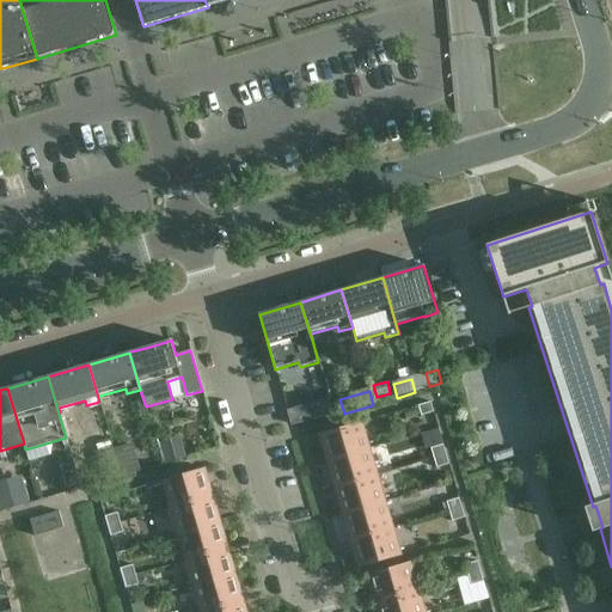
[(475,398),(489,461),(509,457),(494,393),(475,398)]
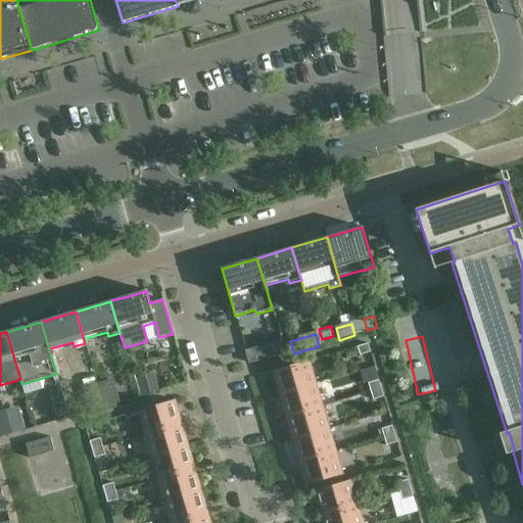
[(368,343),(358,347),(360,355),(371,352),(368,343)]
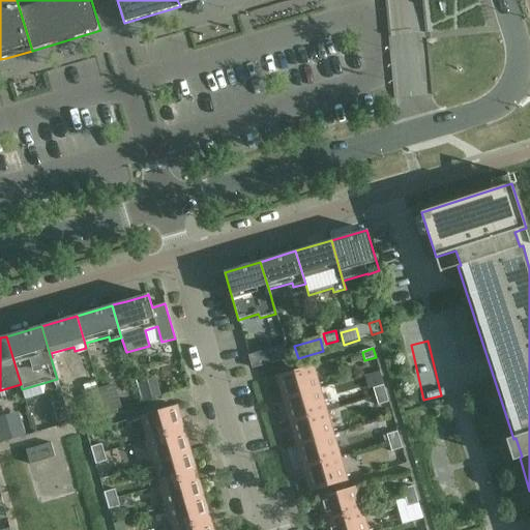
[(265,365),(261,352),(249,356),(253,370),(265,365)]
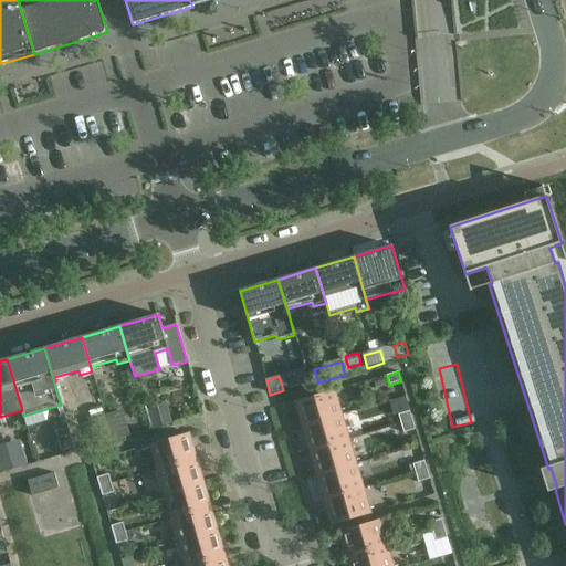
[(304,427),(341,416),(334,392),(335,392),(335,390),(295,402),(295,404),(296,404),(304,427)]
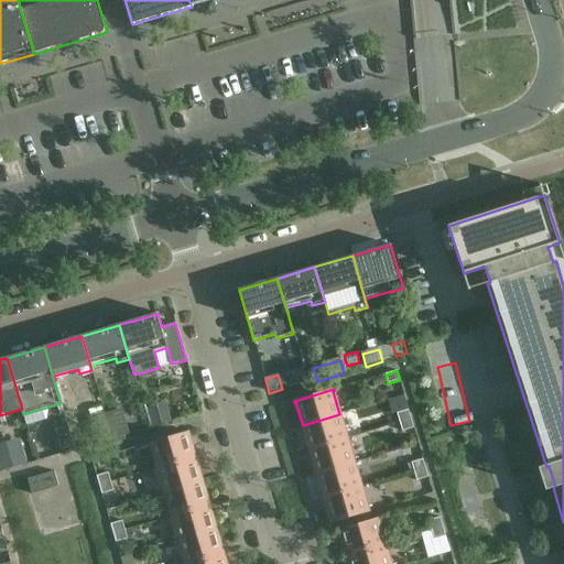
[(164,404),(150,408),(154,423),(169,419),(164,404)]
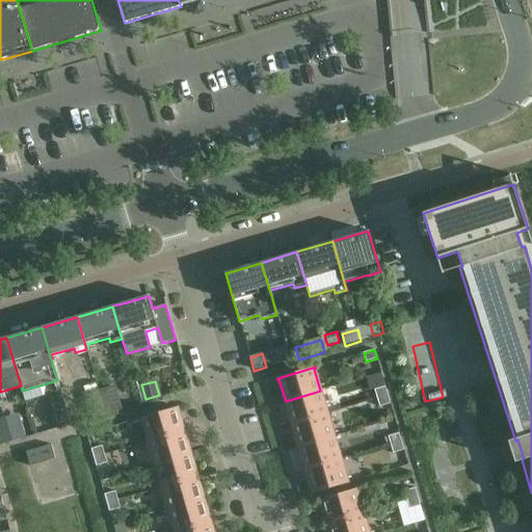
[(112,386),(99,390),(106,414),(120,409),(112,386)]
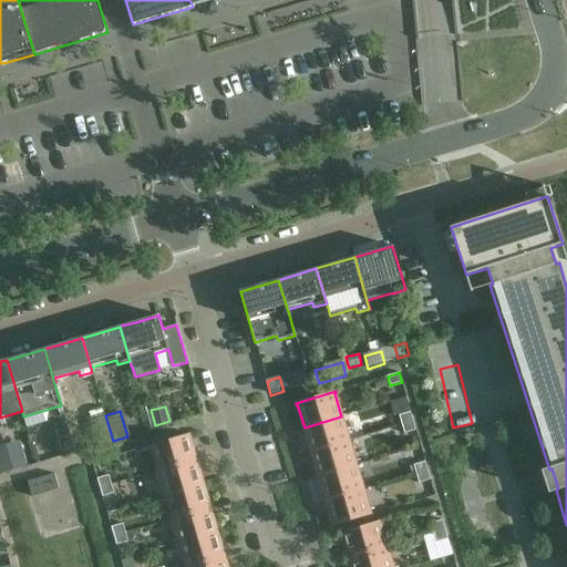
[(402,424),(413,421),(411,412),(399,415),(402,424)]
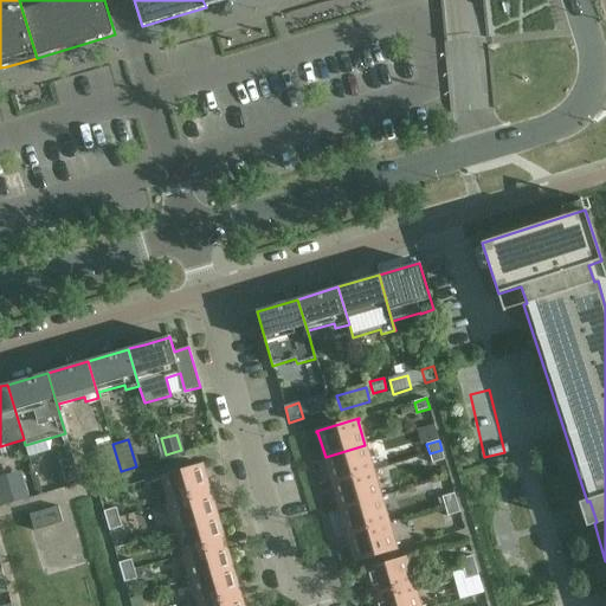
[(113,444),(97,449),(105,476),(121,471),(113,444)]
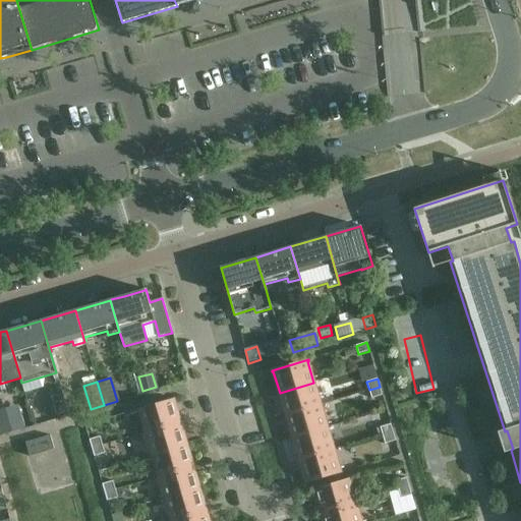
[(280,393),(286,415),(321,405),(313,383),(280,393)]
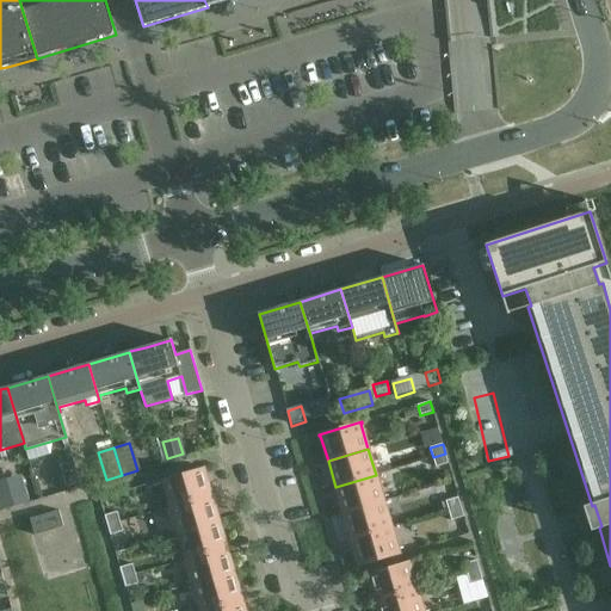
[(445,454),(433,457),(436,468),(449,464),(445,454)]
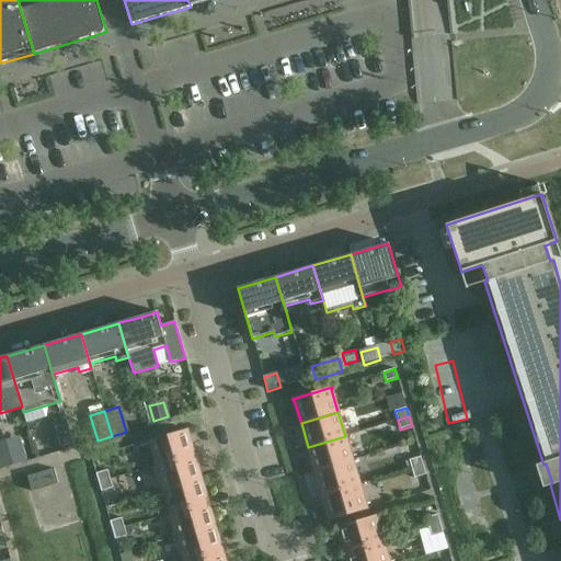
[(55,427),(60,446),(73,443),(68,424),(55,427)]
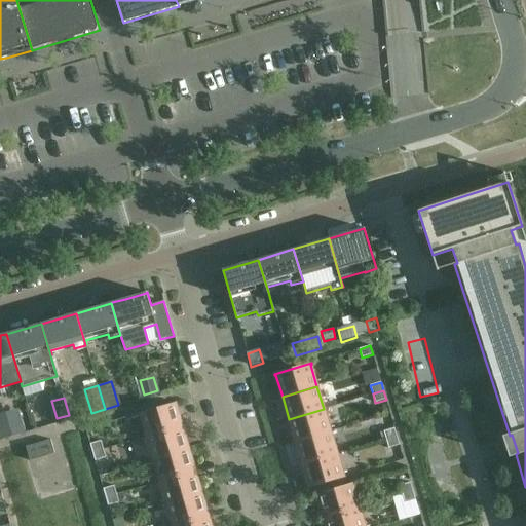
[(147,437),(182,426),(175,405),(177,405),(176,403),(139,414),(140,415),(141,415),(147,437)]
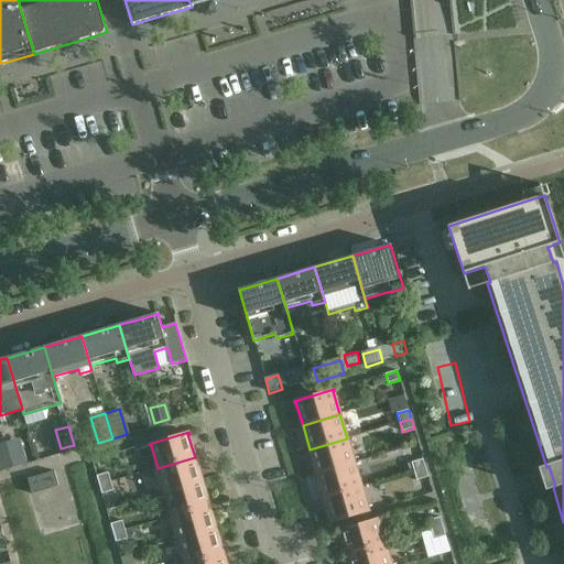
[(347,438),(310,449),(316,474),(354,463),(347,438)]
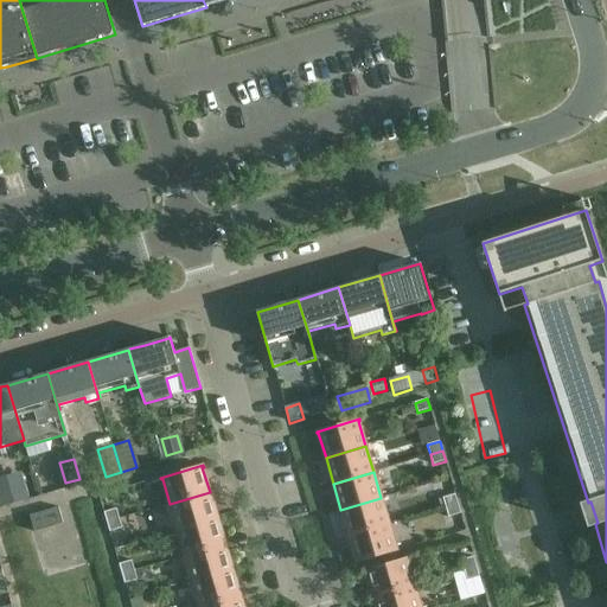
[(0,503),(1,508),(27,499),(21,478),(0,483),(0,503)]
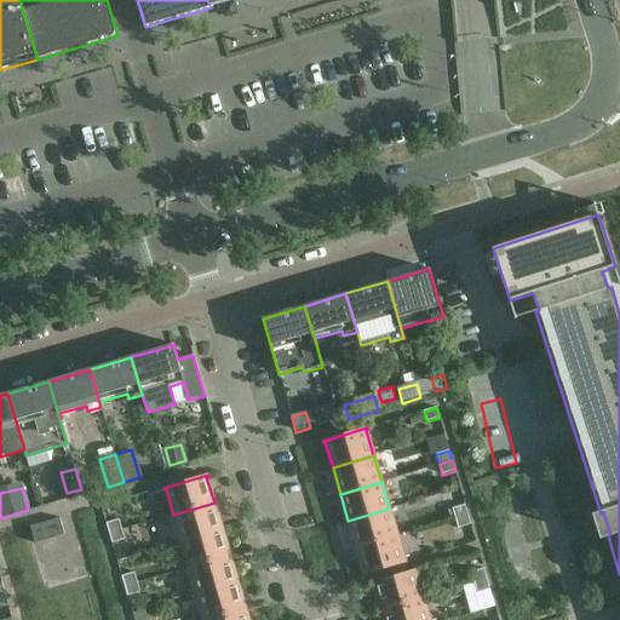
[(173,515),(182,541),(222,529),(214,503),(173,515)]
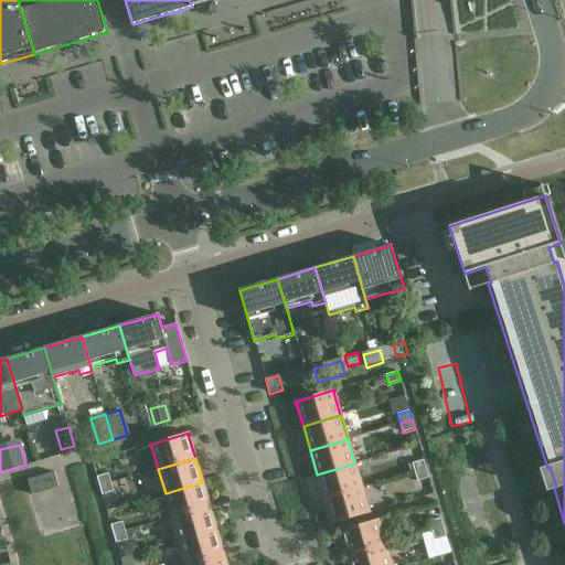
[(412,464),(415,472),(426,469),(424,460),(412,464)]
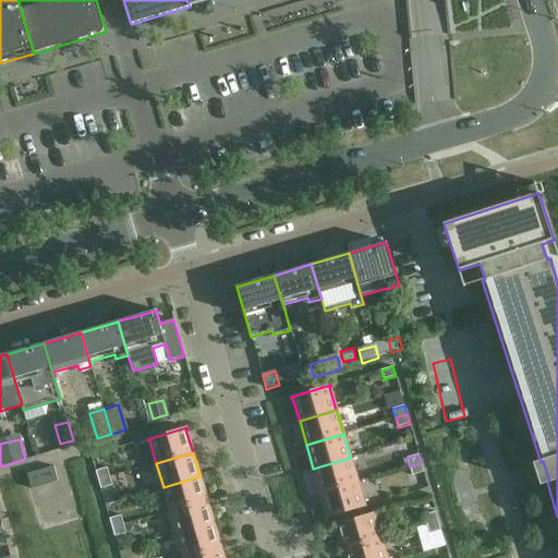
[(313,469),(320,493),(356,482),(350,458),(313,469)]
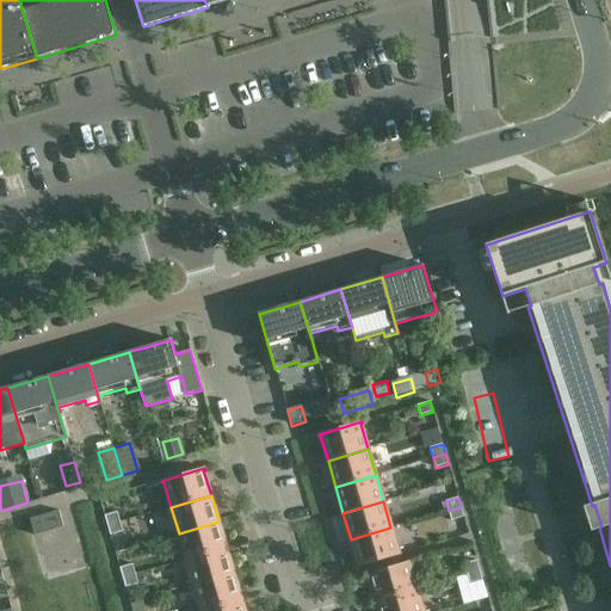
[(461,507),(449,511),(451,522),(464,517),(461,507)]
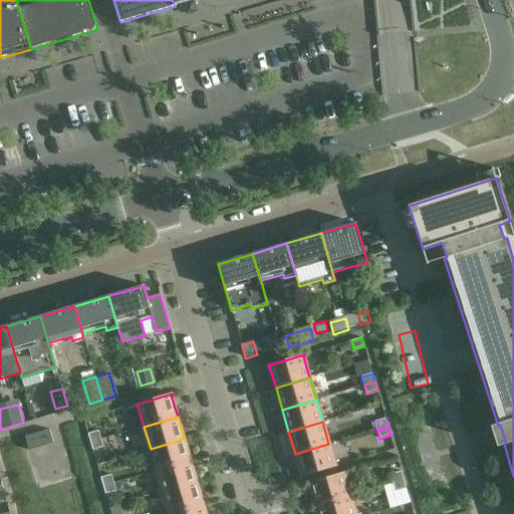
[(25,437),(29,451),(53,444),(49,430),(25,437)]
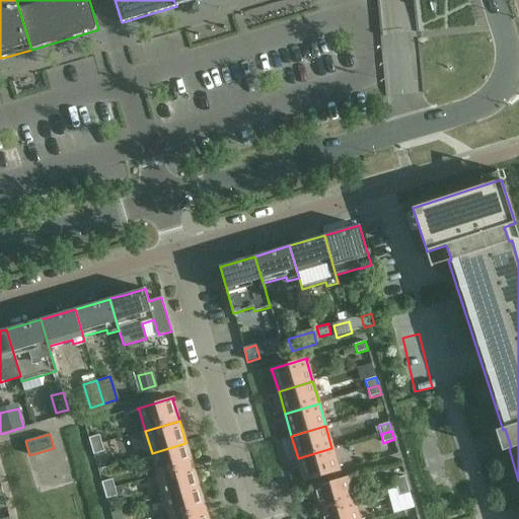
[(88,438),(91,446),(101,443),(99,435),(88,438)]
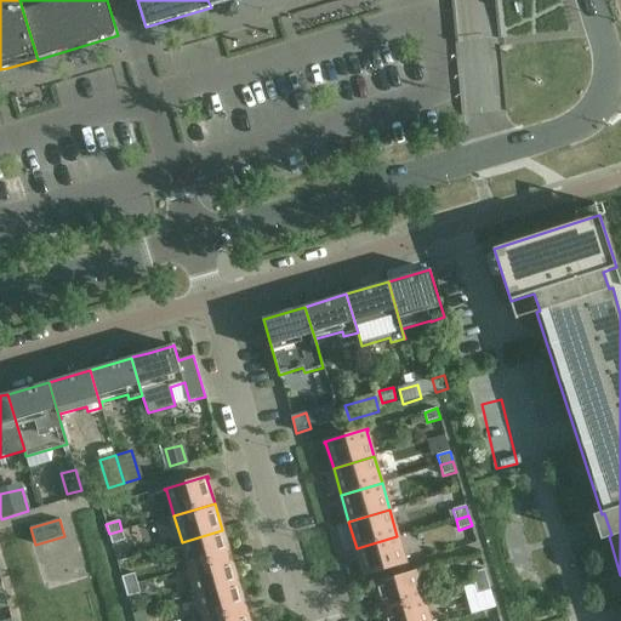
[(125,541),(121,530),(109,534),(112,545),(125,541)]
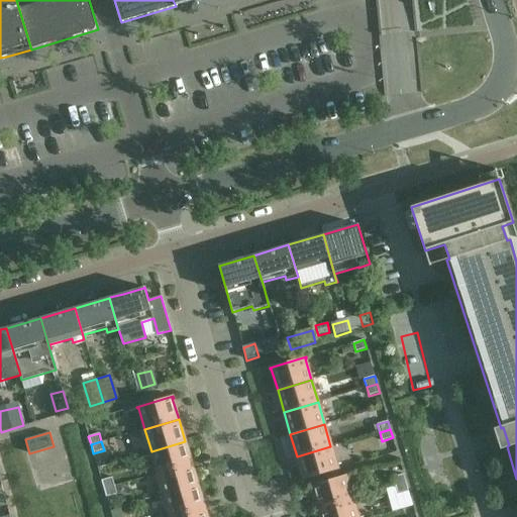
[(151,451),(158,474),(191,463),(185,441),(151,451)]
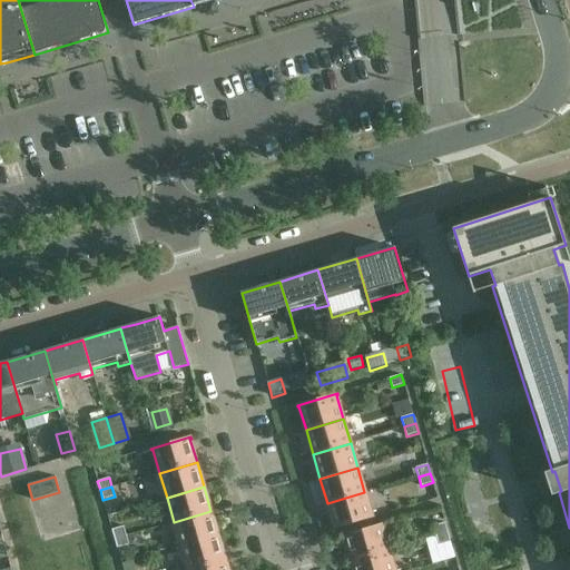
[(333,529),(373,518),(373,516),(372,516),(364,492),(327,503),(334,527),(333,528),(333,529)]
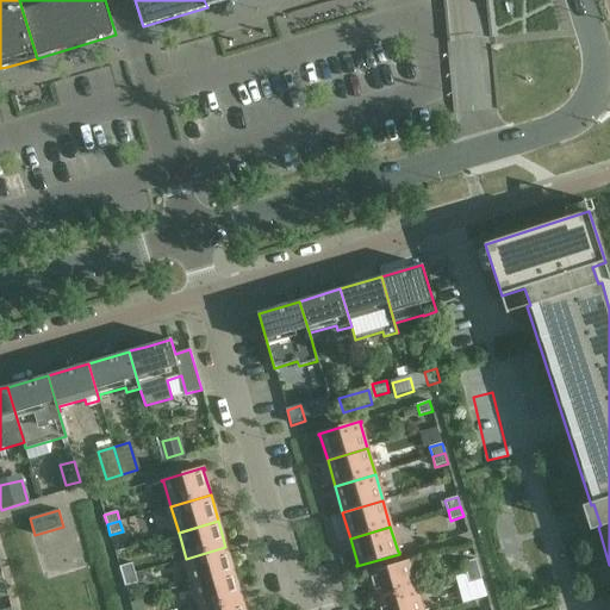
[(225,547),(186,559),(193,585),(234,573),(225,547)]
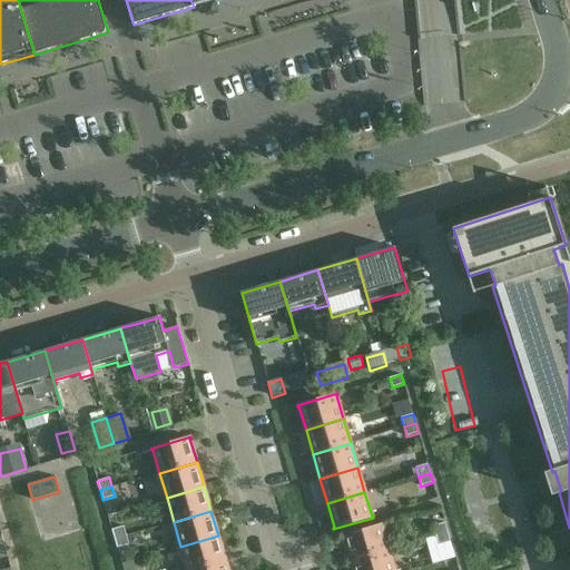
[(382,523),(342,536),(343,538),(344,537),(351,561),(389,550),(382,526),(383,526),(382,523)]
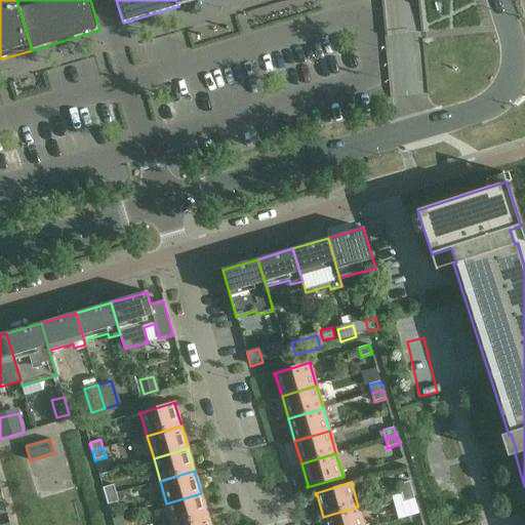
[(399,485),(401,493),(412,490),(409,482),(399,485)]
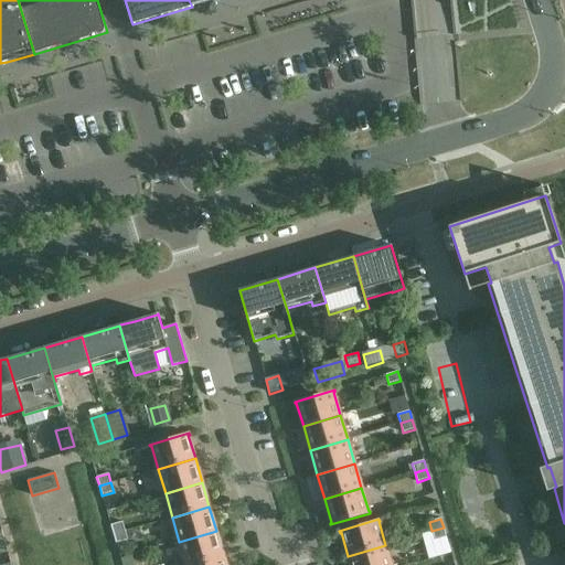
[(110,525),(114,534),(125,531),(123,522),(110,525)]
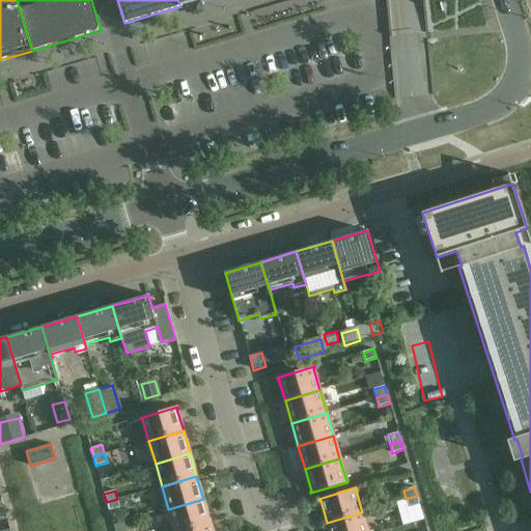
[(417,496),(406,499),(409,507),(419,504),(417,496)]
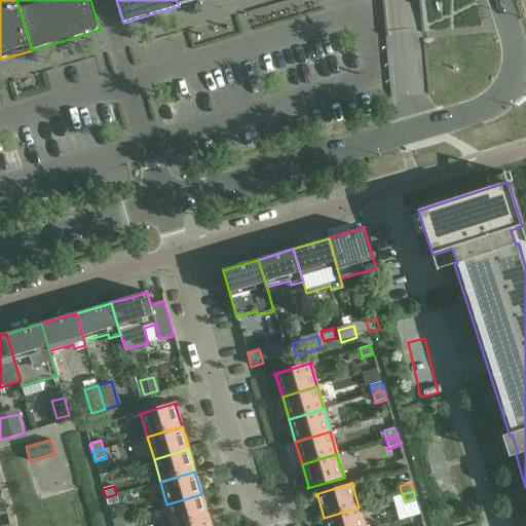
[(116,494),(106,497),(108,505),(119,502),(116,494)]
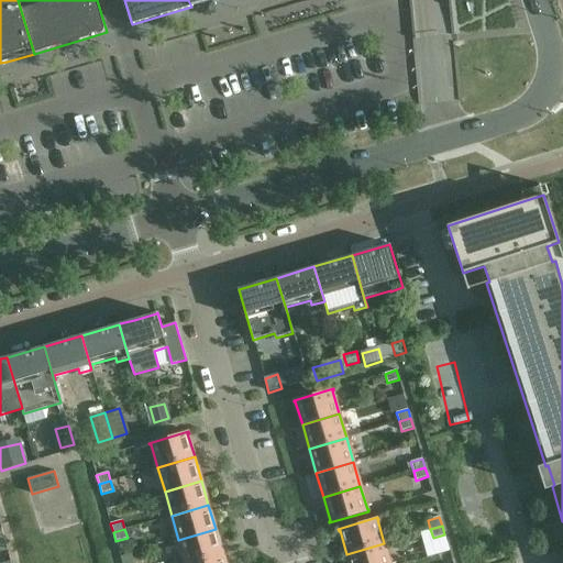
[(178,540),(185,562),(188,562),(222,553),(216,529),(178,540)]
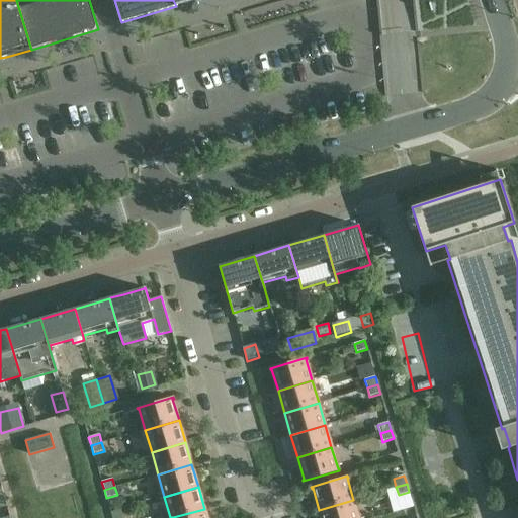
[(319,510),(321,517),(358,517),(353,500),(319,510)]
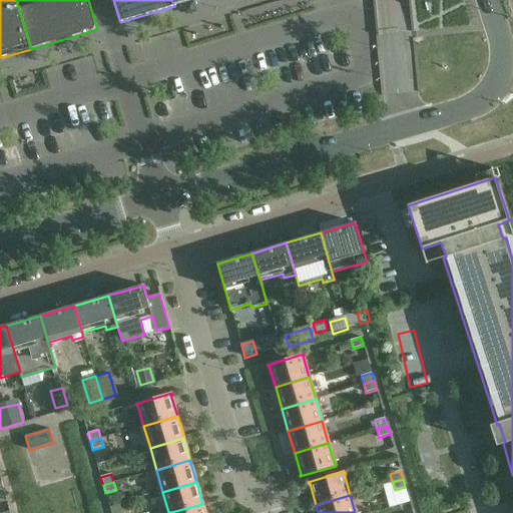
[(205,512),(202,504),(171,512),(205,512)]
